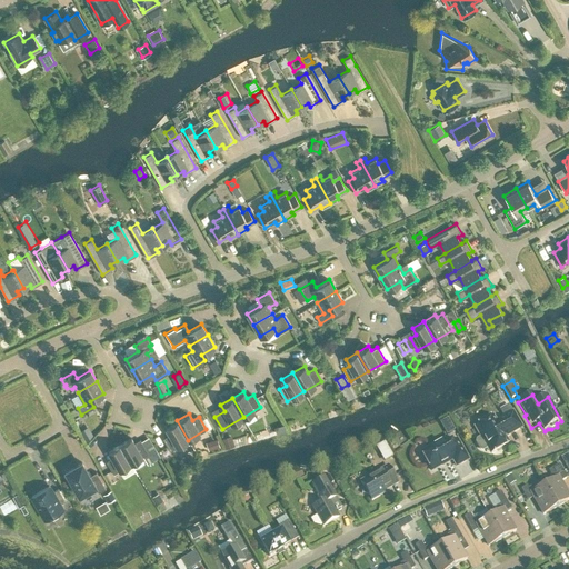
[(492,419),(476,428),(482,439),(477,442),(477,445),(480,451),(482,451),(488,449),(491,455),(507,446),(503,439),(521,429),(512,415),(496,425),(492,419)]
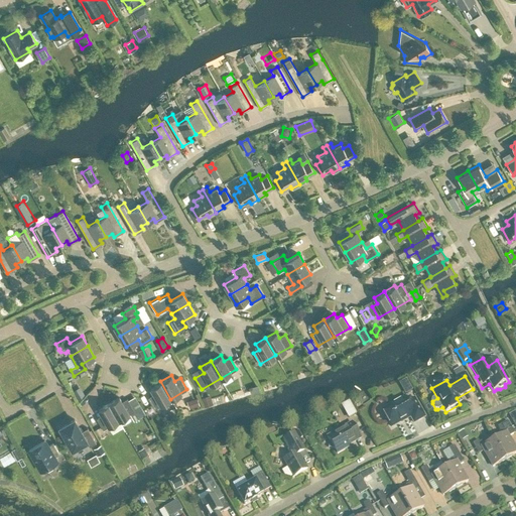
[(154,408),(170,399),(160,381),(150,387),(154,394),(147,397),(154,408)]
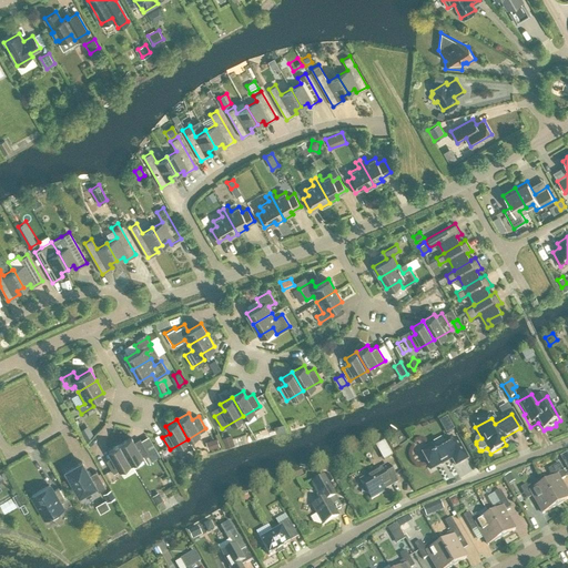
[(454,432),(447,419),(438,424),(446,436),(454,432)]
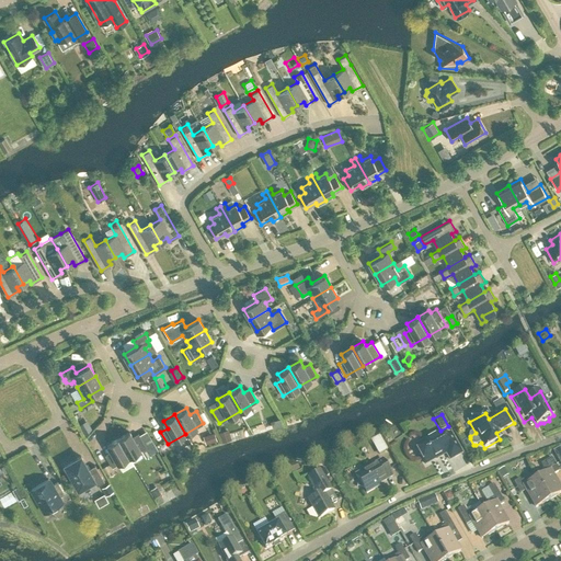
[(87,433),(91,428),(86,420),(80,423),(87,433)]
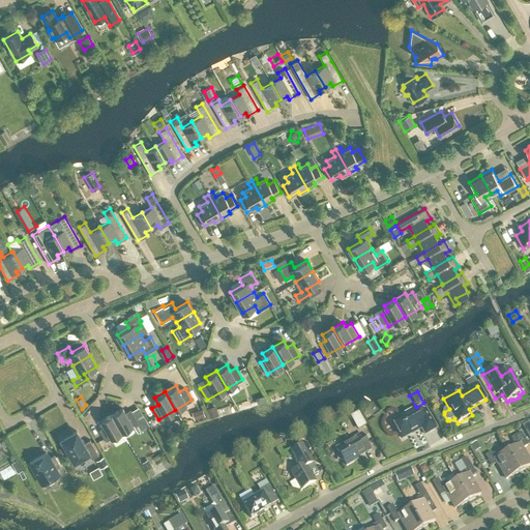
[(210,417),(218,414),(215,405),(207,408),(210,417)]
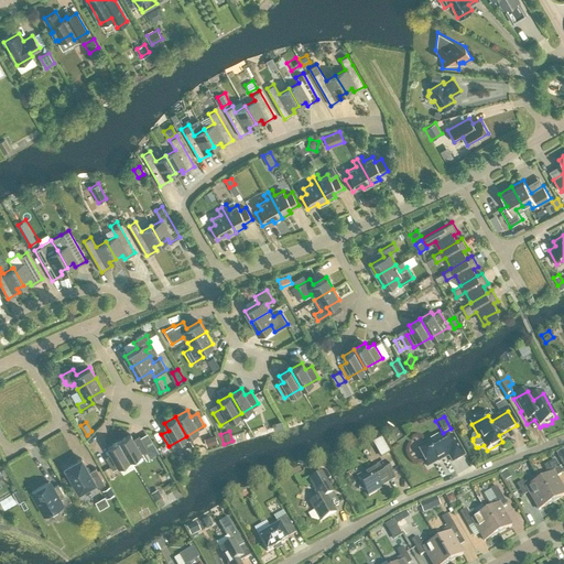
[(130,459),(147,449),(140,436),(134,441),(130,434),(119,441),(130,459)]
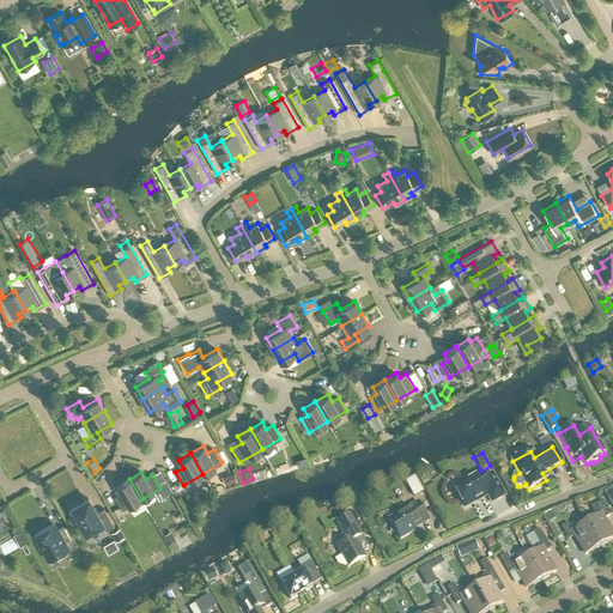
[(225,485),(237,481),(234,472),(222,475),(225,485)]
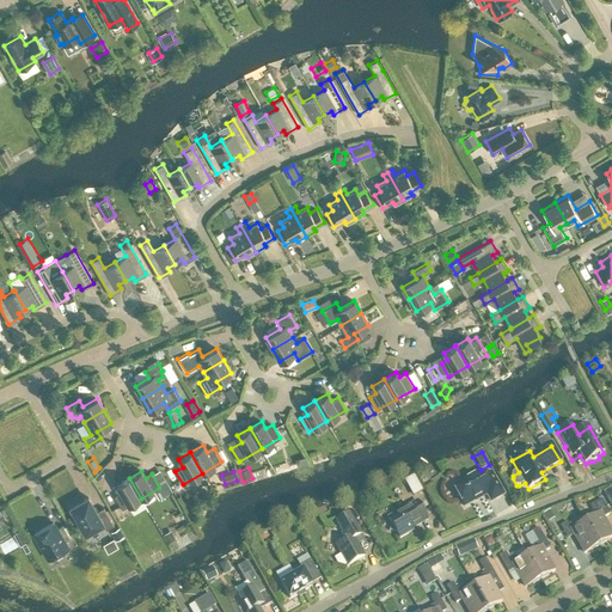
[(487,496),(491,503),(503,496),(491,476),(483,481),(479,473),(453,489),(464,508),(478,500),(479,501),(487,496)]
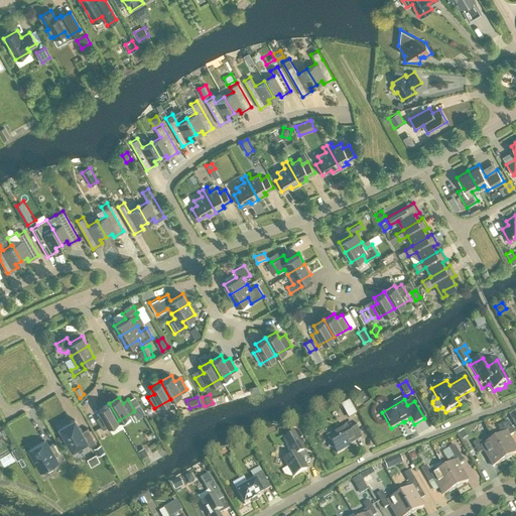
[(103,429),(119,420),(109,403),(98,409),(102,415),(97,418),(103,429)]
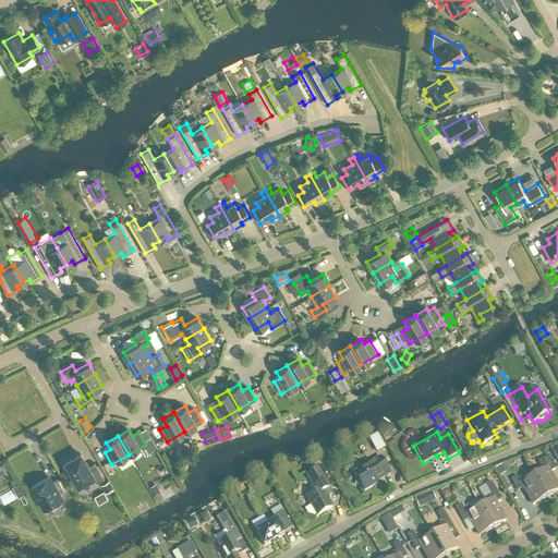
[(64,462),(77,486),(81,484),(82,486),(88,483),(87,481),(94,477),(96,482),(104,478),(94,462),(87,465),(81,452),(64,462)]
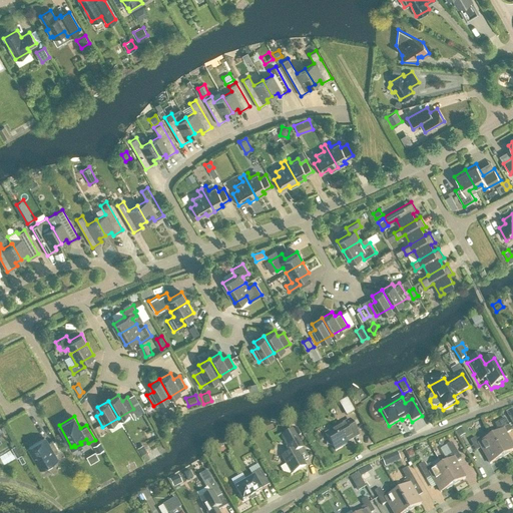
[(497,435),(491,439),(502,459),(509,455),(508,455),(512,452),(512,449),(505,436),(512,433),(504,420),(495,426),(497,430),(497,435)]
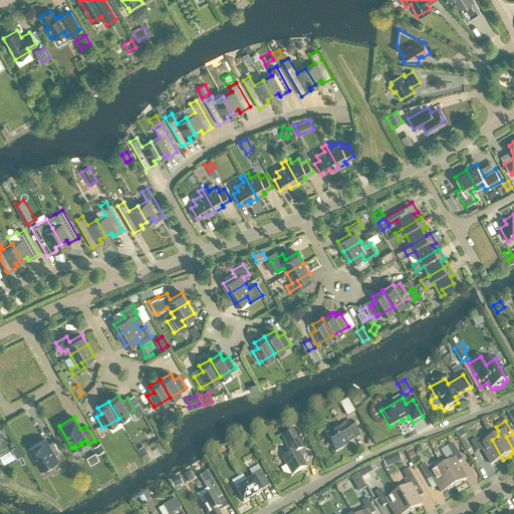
[(332,449),(335,454),(348,447),(347,445),(359,438),(350,423),(341,428),(335,426),(333,432),(325,437),(328,442),(327,448),(332,449)]
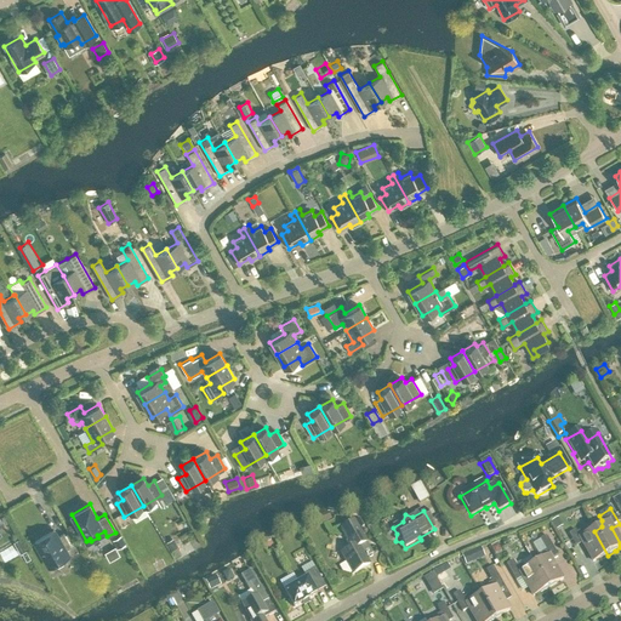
[(366,545),(359,531),(354,523),(341,531),(349,547),(347,548),(347,550),(348,551),(341,554),(353,575),(349,577),(349,579),(370,567),(359,548),(366,545)]
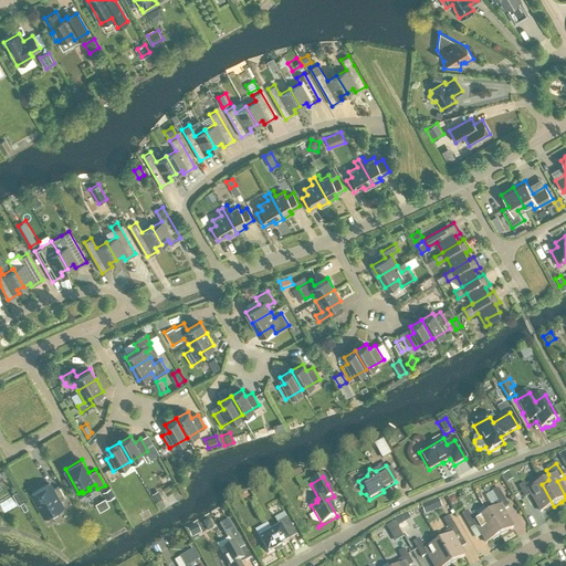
[(59,501),(65,498),(58,485),(52,489),(49,483),(32,493),(45,515),(49,513),(51,514),(53,514),(56,512),(59,510),(58,509),(62,505),(59,501)]
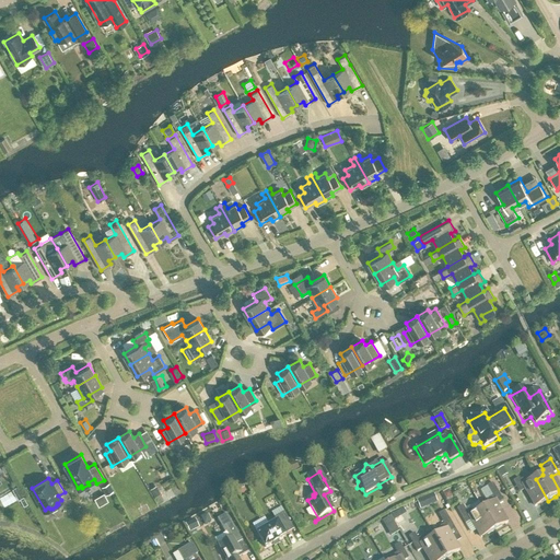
[(548,501),(536,479),(528,483),(524,480),(520,482),(518,480),(513,483),(520,494),(525,491),(535,509),(541,504),(541,505),(548,501)]
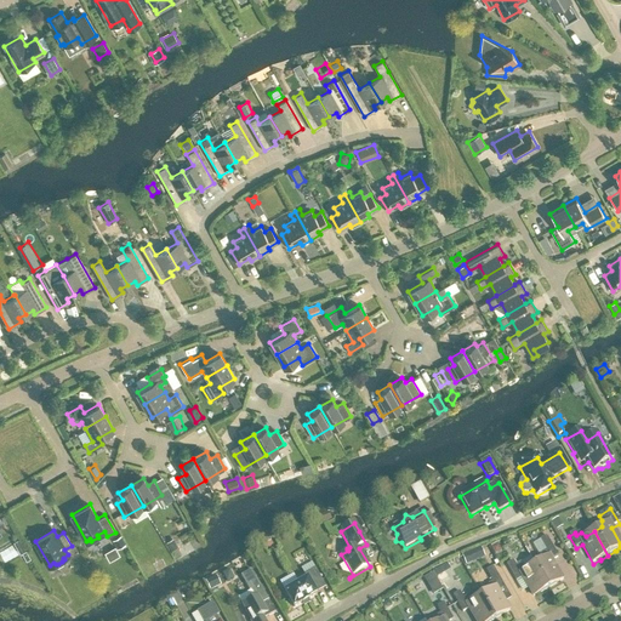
[(118,547),(125,543),(120,535),(113,540),(118,547)]
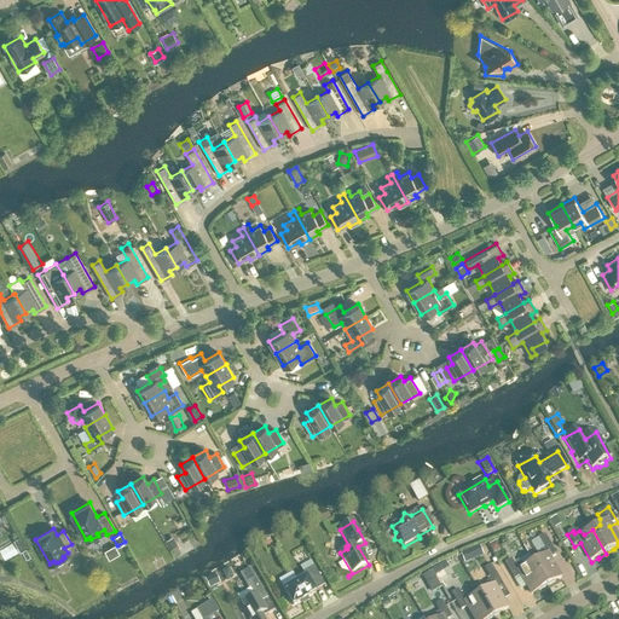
[(171,548),(177,544),(172,536),(166,539),(171,548)]
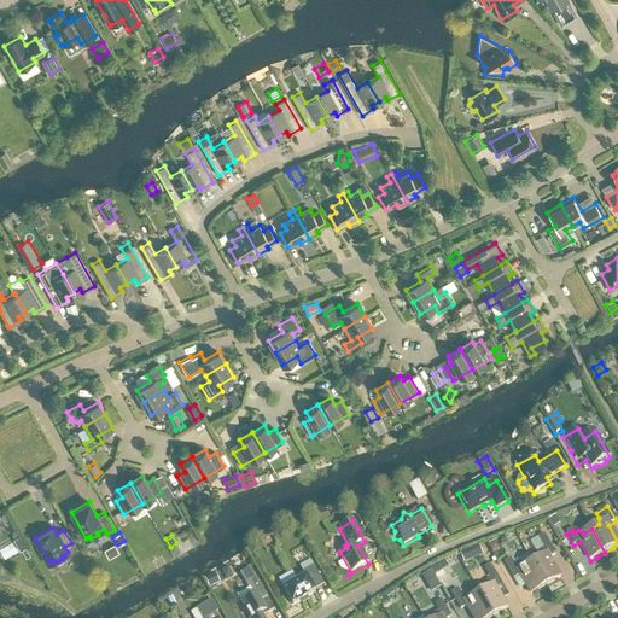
[(540,559),(531,563),(546,587),(553,583),(553,582),(560,578),(549,560),(555,557),(543,535),(537,538),(543,551),(538,553),(540,559)]
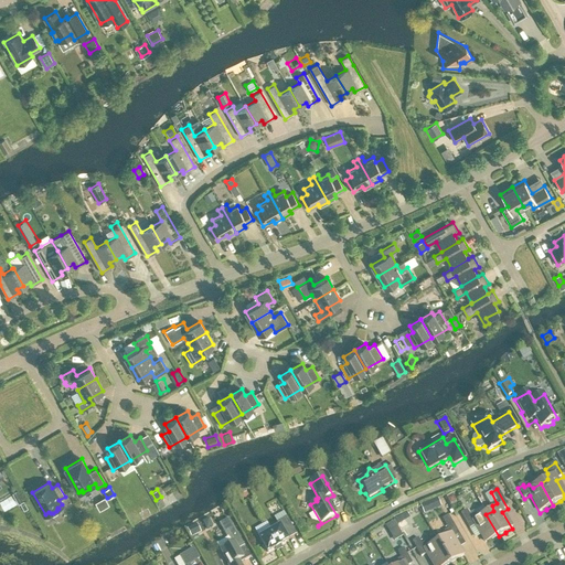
[(449,507),(456,503),(452,497),(446,500),(449,507)]
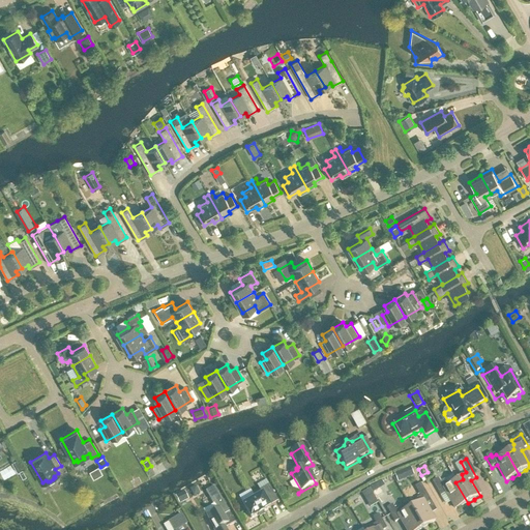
[(398,484),(413,477),(410,469),(393,476),(398,484)]
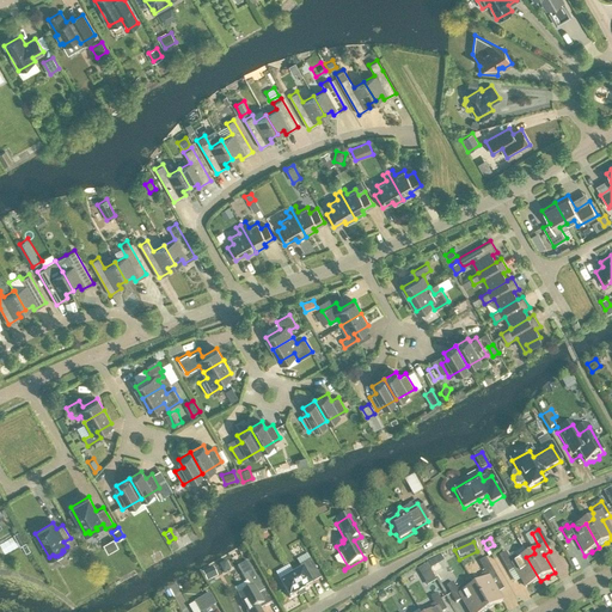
[(540,581),(526,557),(519,562),(514,558),(509,561),(506,555),(499,558),(508,575),(515,571),(526,589),(532,586),(540,581)]
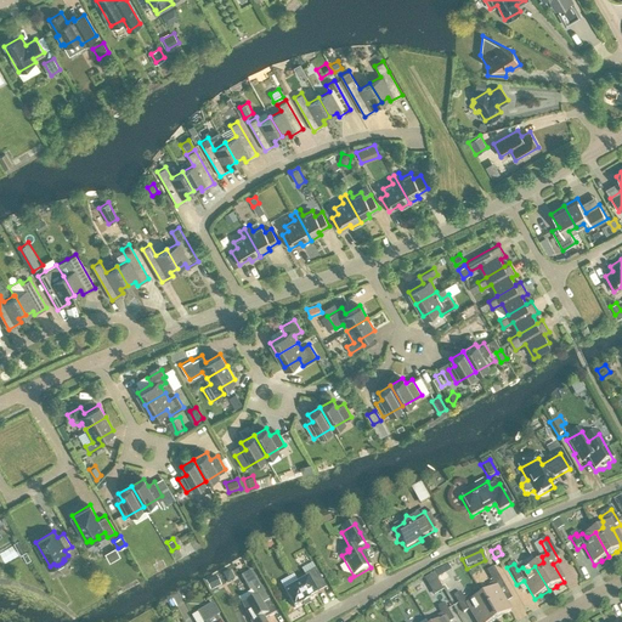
[(490,593),(481,598),(496,621),(503,617),(510,612),(499,594),(505,591),(493,570),(487,574),(493,584),(488,587),(490,593)]
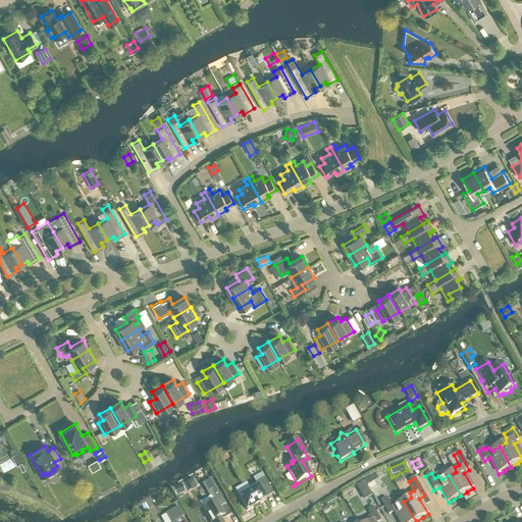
[(247,512),(266,502),(263,496),(271,490),(265,479),(251,487),(250,490),(251,492),(240,499),(247,512)]
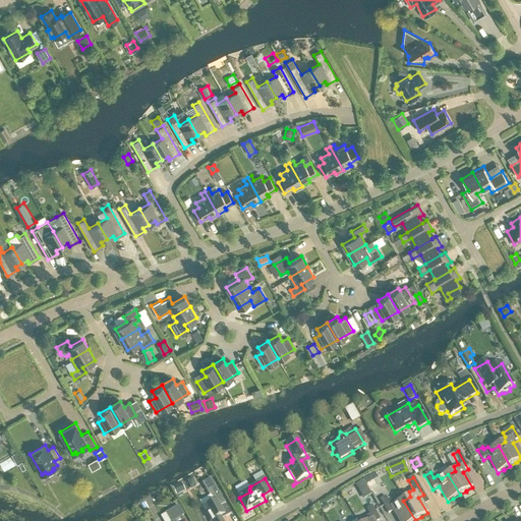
[(372,478),(366,482),(372,491),(379,487),(372,478)]
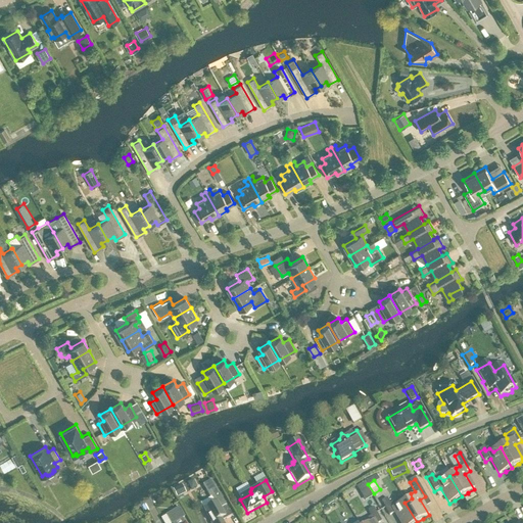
[(209,500),(212,498),(217,505),(204,512),(210,522),(223,522),(221,520),(225,518),(226,521),(232,517),(211,482),(202,487),(209,500)]
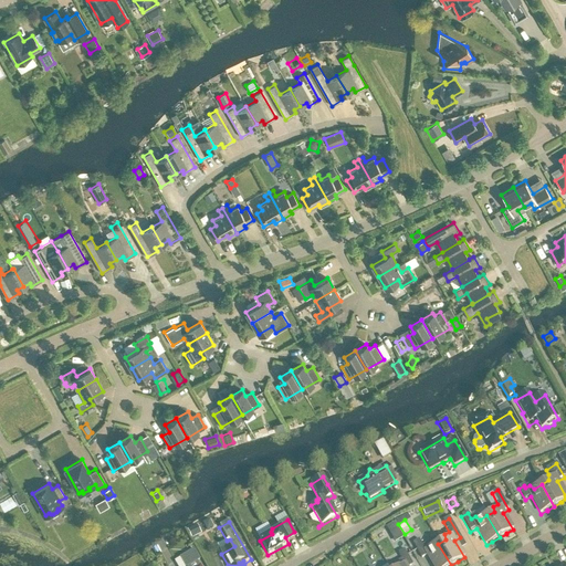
[(390,536),(397,533),(392,526),(386,530),(390,536)]
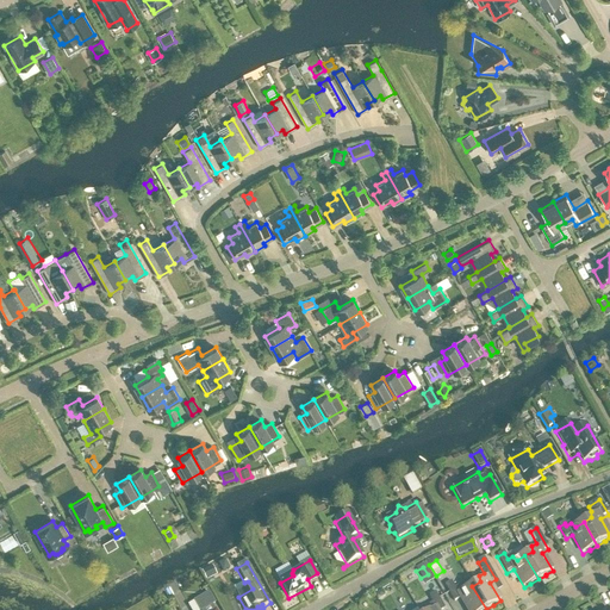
[(213,568),(203,573),(207,582),(217,577),(213,568)]
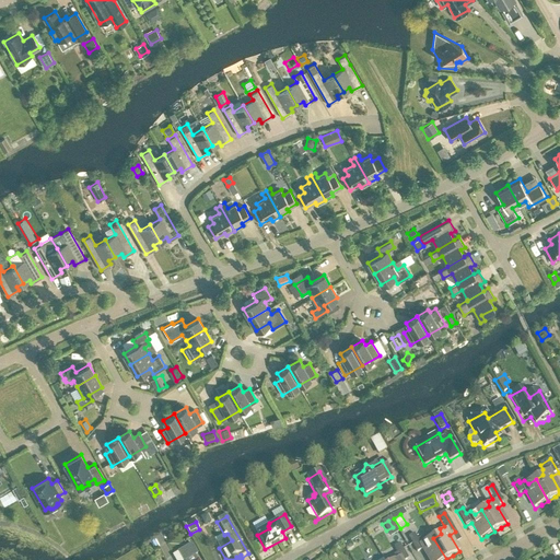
[(445,559),(446,559),(433,538),(427,543),(422,539),(418,541),(415,535),(408,538),(418,553),(422,550),(428,559),(445,559)]
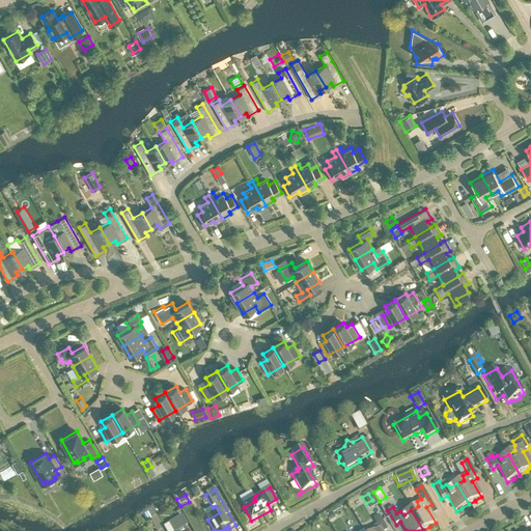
[(330,524),(335,521),(332,514),(327,518),(330,524)]
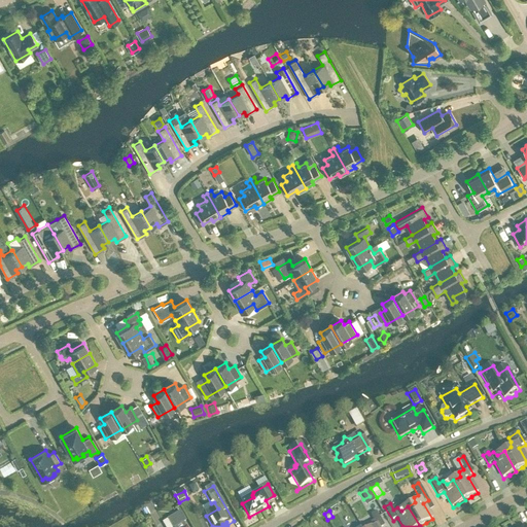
[(167,521),(170,526),(178,526),(186,523),(180,513),(167,521)]
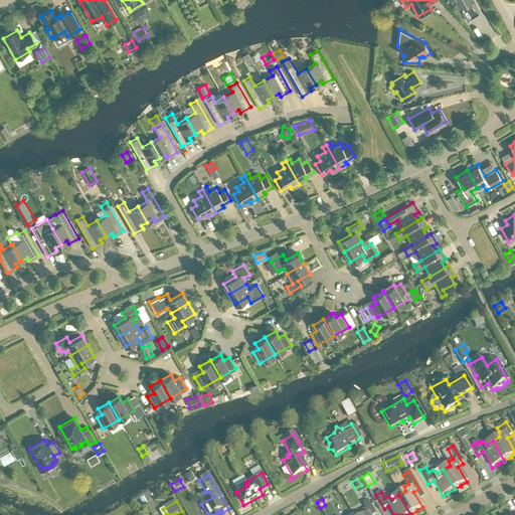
[(361,514),(375,514),(367,501),(362,504),(365,510),(362,512),(361,514)]
